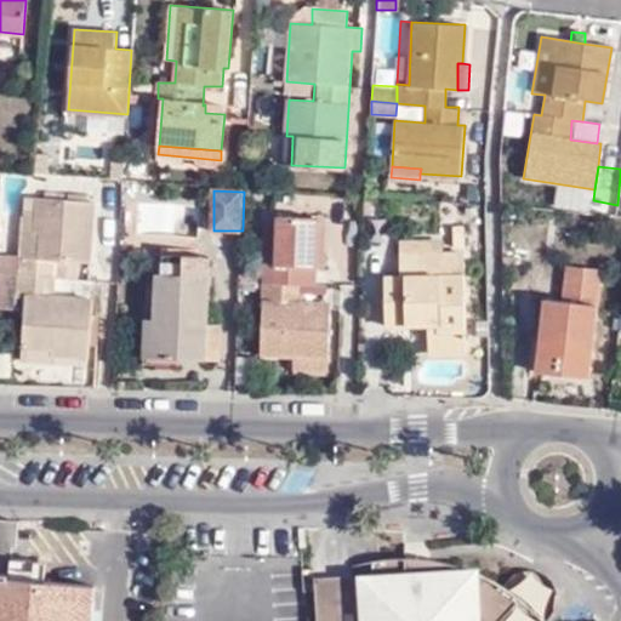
[(20,279),(1,278),(1,294),(26,295),(22,353),(52,355),(86,357),(91,301),(51,298),(52,280),(67,281),(68,263),(91,265),(95,204),(36,200),(35,221),(24,221),(22,261),(21,261),(20,279)]
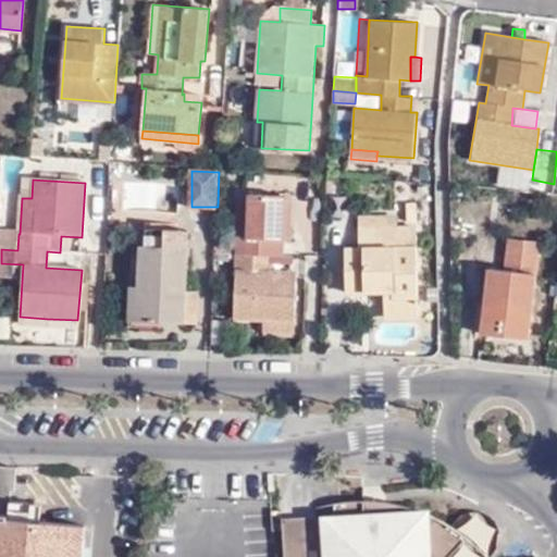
[(24,180),(22,198),(32,198),(33,180),(24,180)]
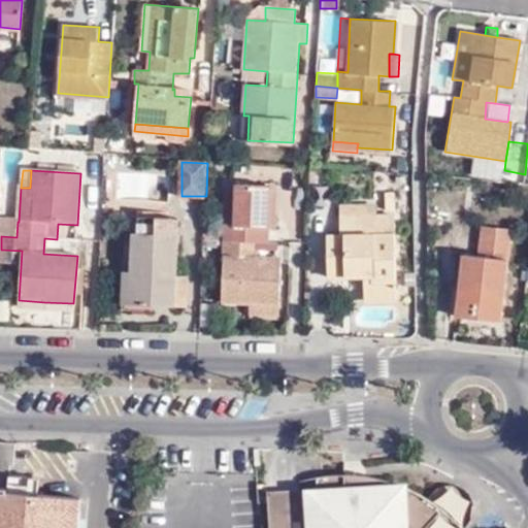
[(249,302),(276,302),(278,258),(256,258),(256,242),(266,242),(268,187),(234,186),(233,226),(224,226),(222,301),(249,302)]
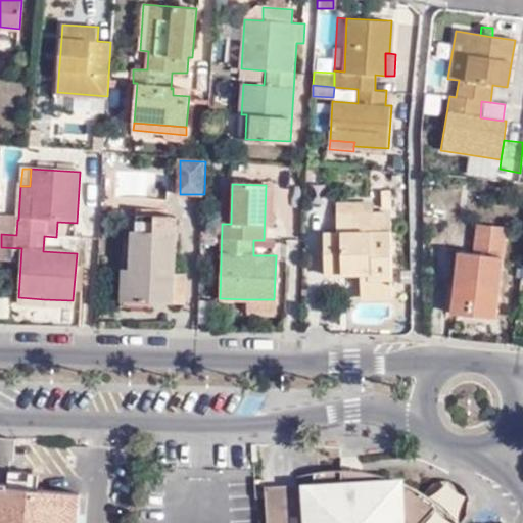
[(381,207),(389,207),(389,190),(381,189),(381,207)]
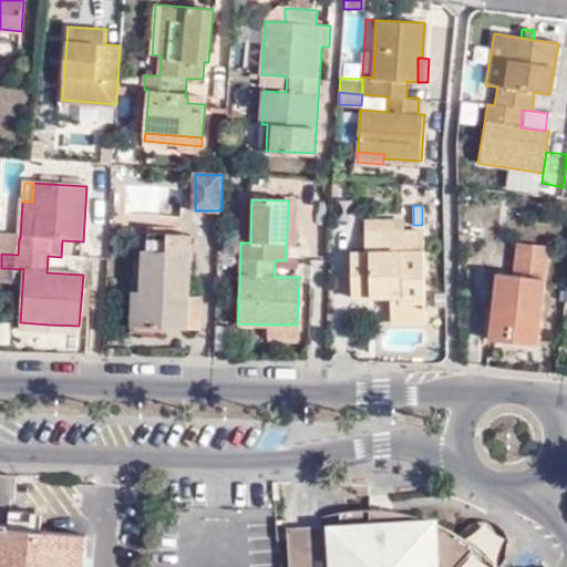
[(423,301),(422,230),(401,232),(400,219),(363,220),(363,251),(349,253),(350,296),(390,295),(397,295),(397,302),(423,301)]
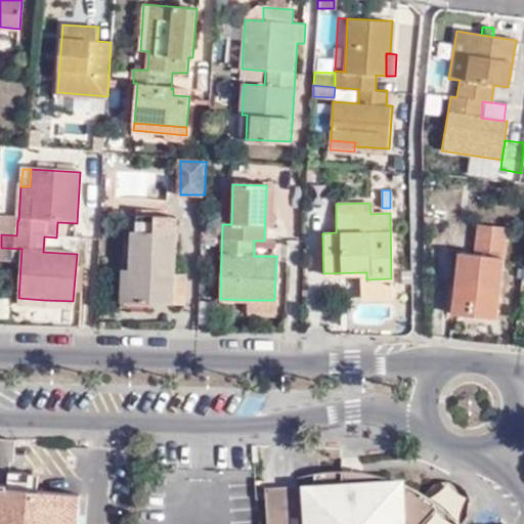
[(126,303),(172,304),(174,274),(175,234),(167,233),(167,217),(136,216),(136,231),(130,231),(128,270),(126,303)]
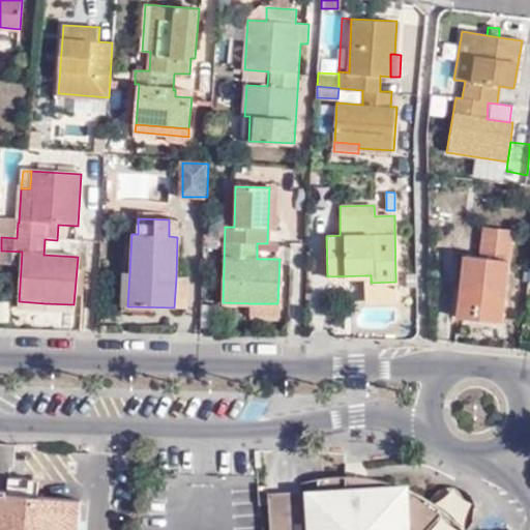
[(169,236),(177,237),(178,219),(169,219),(169,236)]
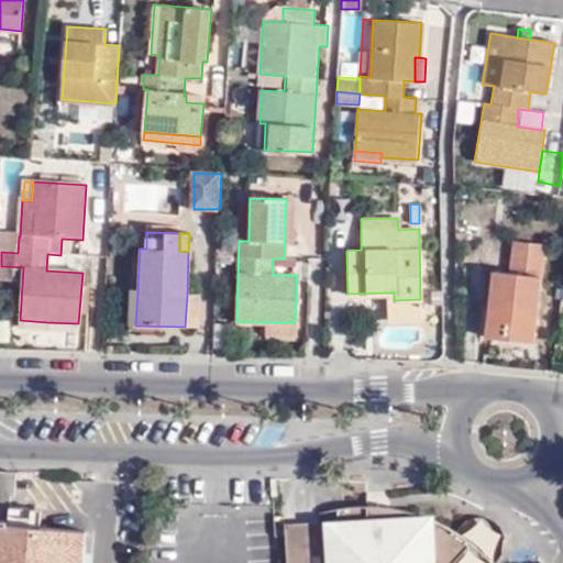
[(0,234),(0,252),(1,252),(18,253),(19,236),(0,234)]
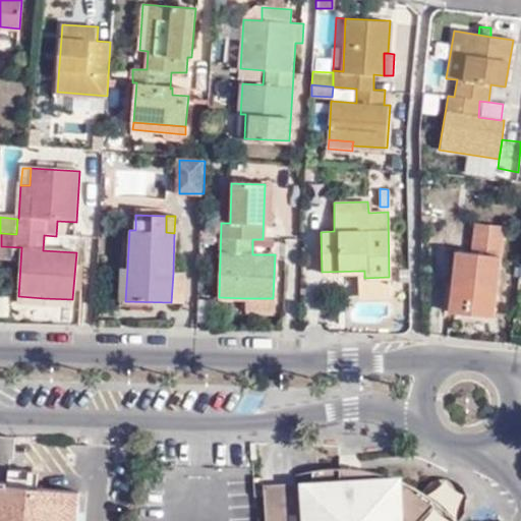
[(491,316),(503,225),(475,223),(472,253),(457,252),(450,311),(491,316)]
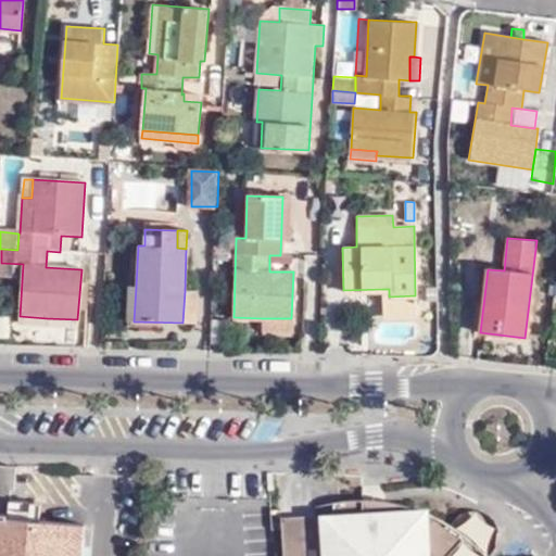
[(127,320),(134,321),(136,287),(128,287),(127,320)]
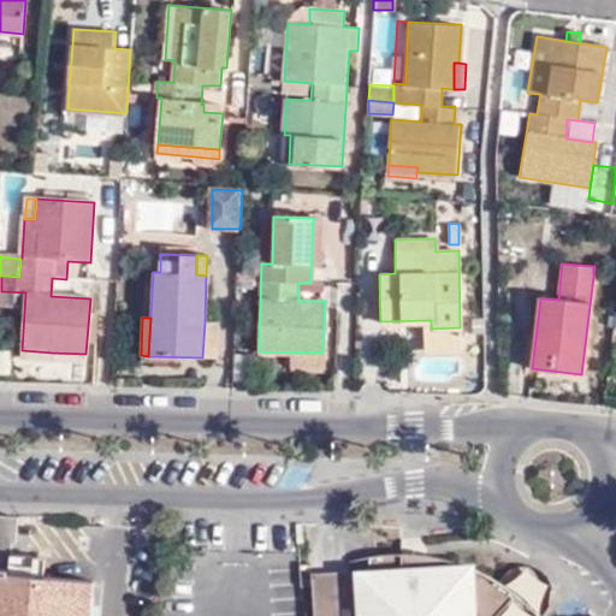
[(460,350),(460,327),(431,329),(431,320),(424,320),(425,351),(460,350)]
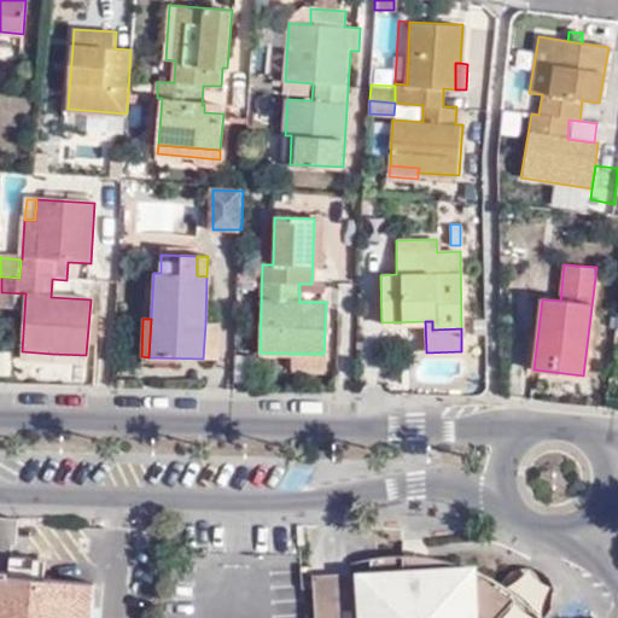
[(205,324),(203,359),(216,359),(217,325),(205,324)]
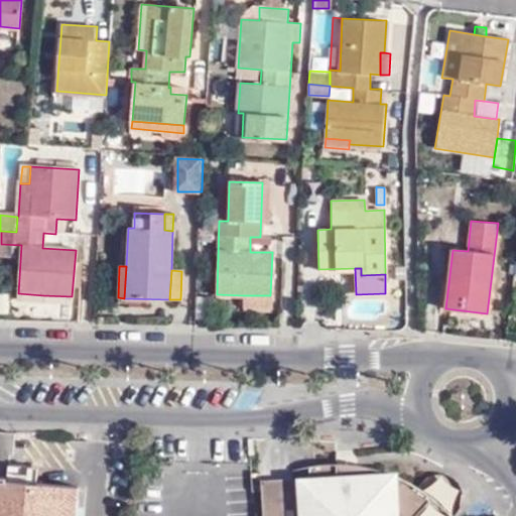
[(0,291),(0,315),(8,316),(9,291),(0,291)]
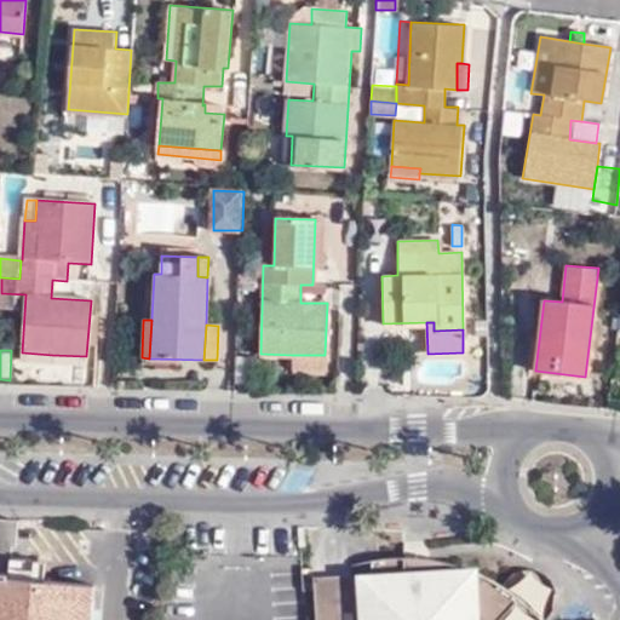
[(52,355),(22,352),(21,363),(52,366),(52,355)]
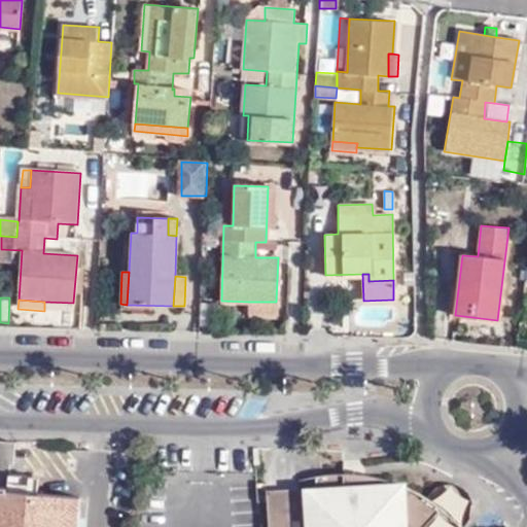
[(276,314),(276,302),(248,302),(248,314),(276,314)]
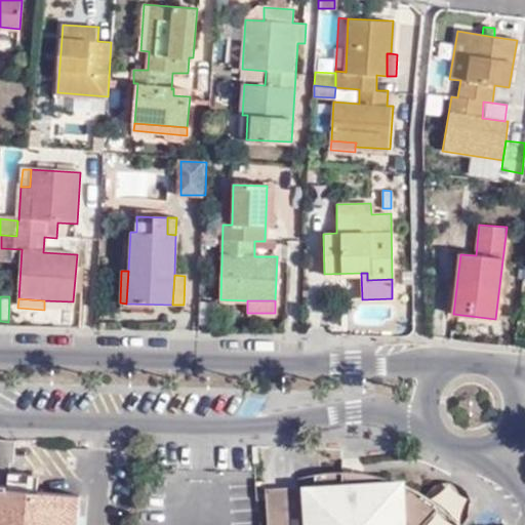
[(15,440),(0,439),(0,524),(76,524),(78,494),(6,489),(8,463),(14,463),(15,440)]
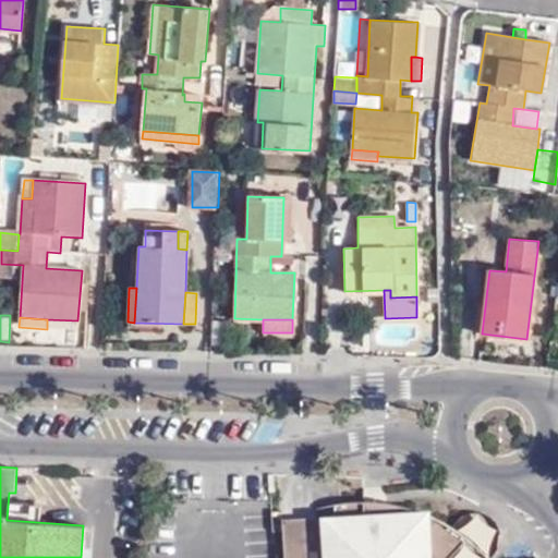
[(432,507),(283,514),(286,557),(480,557),(480,538),(482,537),(481,523),(433,526),(432,507)]
